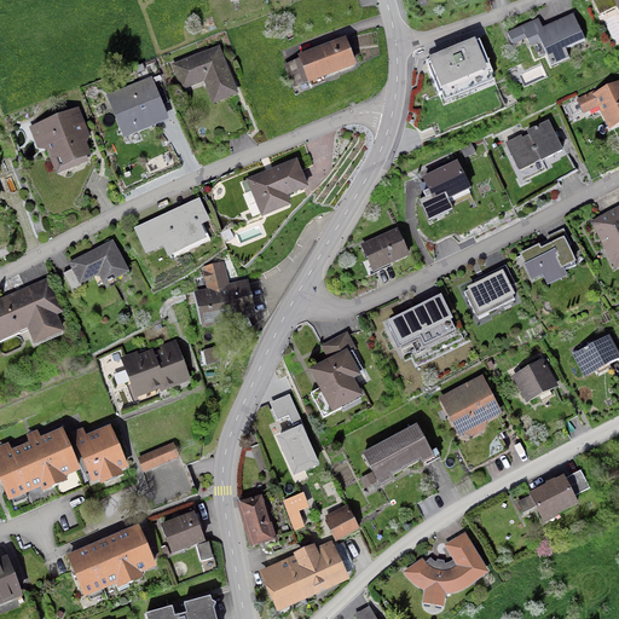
[(591,0),(600,16),(617,7),(613,0),(591,0)]
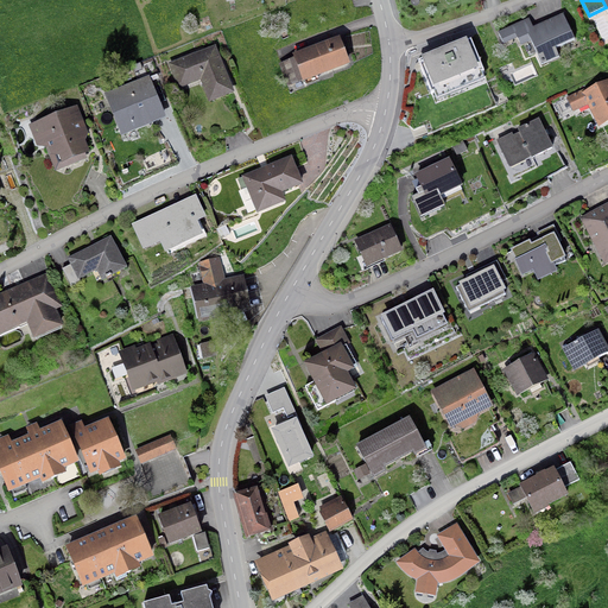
[(533,27),(529,18),(498,32),(504,44),(518,38),(521,46),(531,42),(542,65),(559,57),(556,48),(575,39),(563,14),(533,27)]
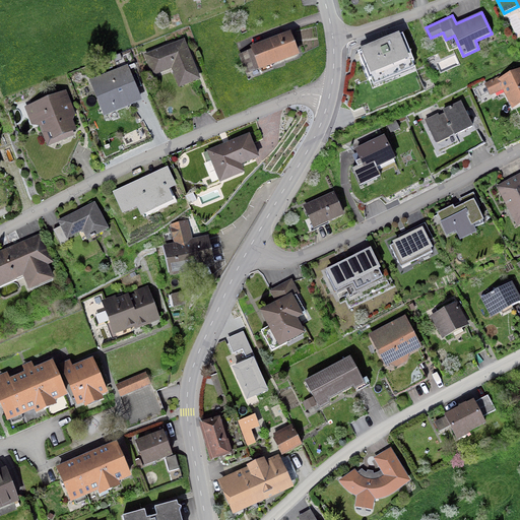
[(300,55),(290,31),(250,47),(251,50),(239,55),(247,74),(258,70),(258,71),(261,70),(262,73),(272,69),(271,66),(300,55)]
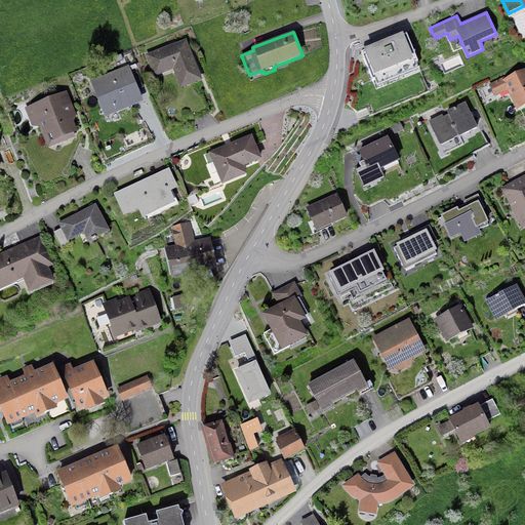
[(416,64),(418,63),(407,34),(404,36),(403,34),(364,49),(364,51),(361,52),(372,81),(374,81),(376,86),(419,70),(416,64)]
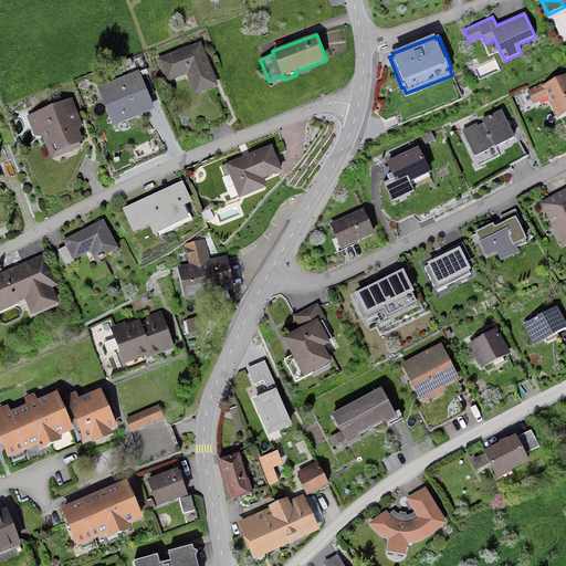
[(195,95),(218,85),(200,41),(157,59),(166,83),(186,74),(195,95)]
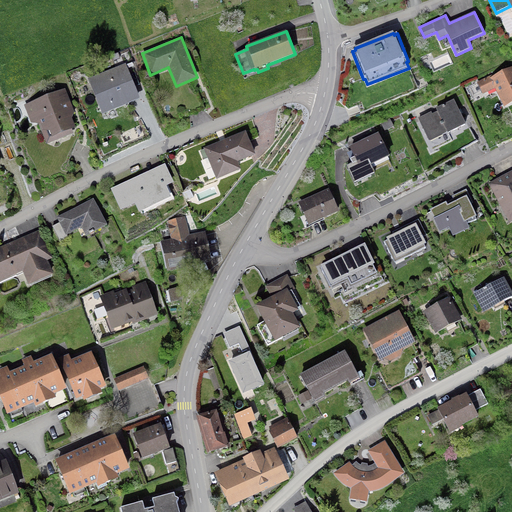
[(88,78),(102,115),(140,100),(126,63),(88,78)]
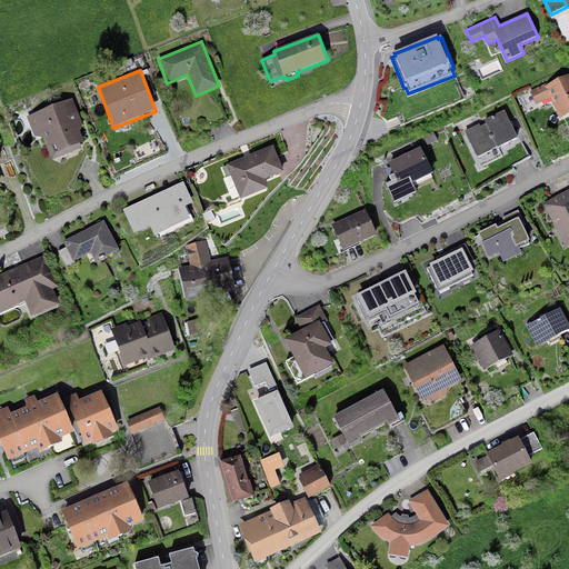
[(568,75),(549,85),(545,87),(551,101),(560,119),(568,115),(568,75)]
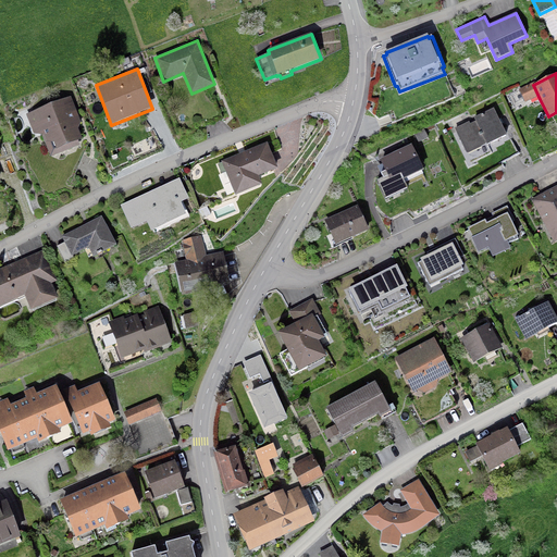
[(536,82),(519,89),(525,102),(531,100),(532,103),(540,99),(533,85),(537,83),(536,82)]
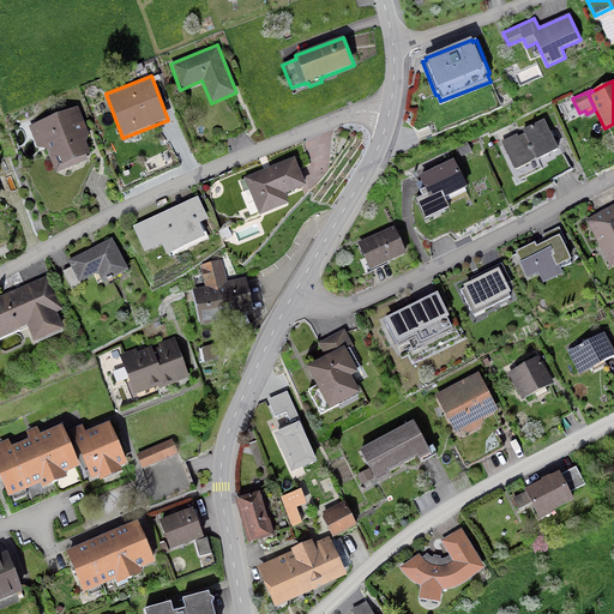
[(86,142),(90,134),(78,109),(29,126),(37,148),(46,150),(56,173),(88,161),(86,156),(90,155),(86,142)]
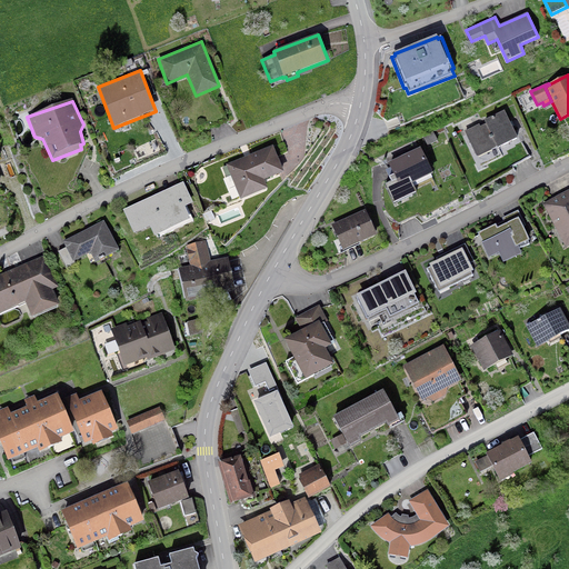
[(505,111),(485,120),(486,125),(480,127),(479,125),(465,131),(477,157),(478,157),(480,160),(493,153),(491,149),(497,147),(497,149),(518,139),(505,111)]
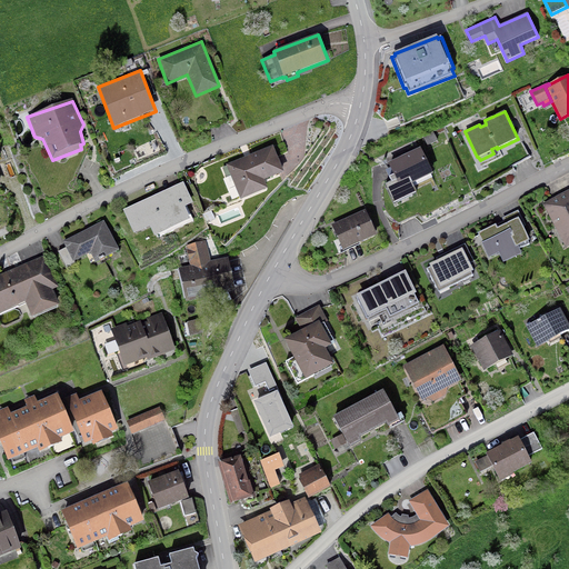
[(428,146),(438,140),(433,132),(423,138),(428,146)]
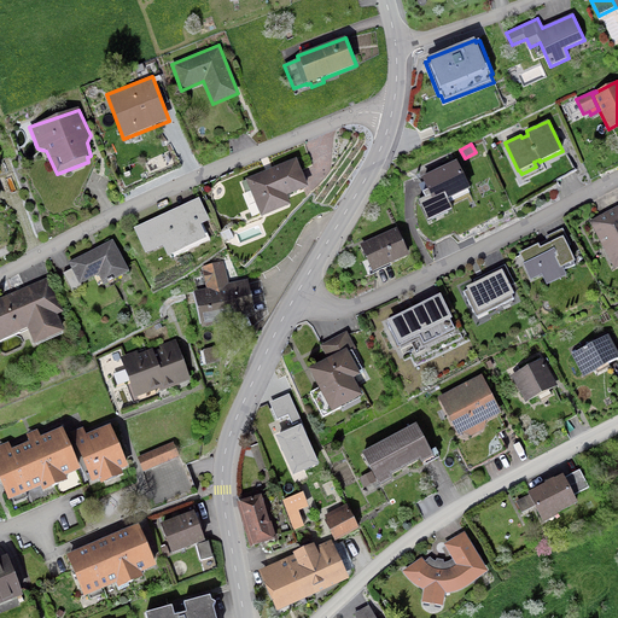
[(291,204),(287,196),(309,186),(297,157),(246,179),(262,216),(291,204)]
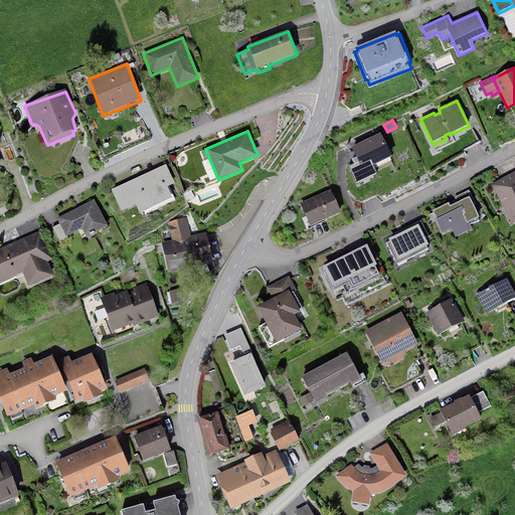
[(348,168),(356,185),(377,175),(373,167),(392,158),(380,134),(351,148),(353,152),(349,154),(354,165),(348,168)]
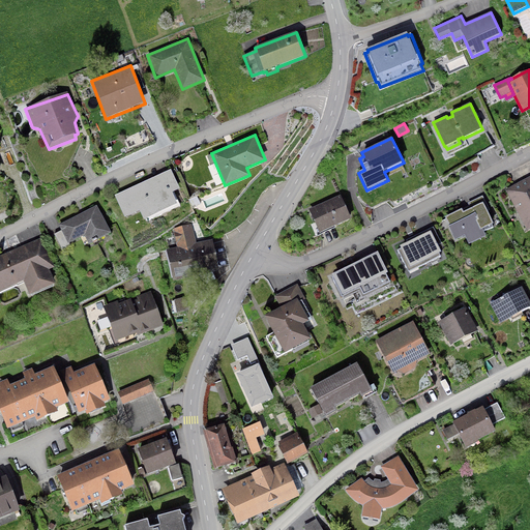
[(172,194),(180,190),(171,171),(115,196),(124,217),(140,210),(144,219),(177,205),(172,194)]
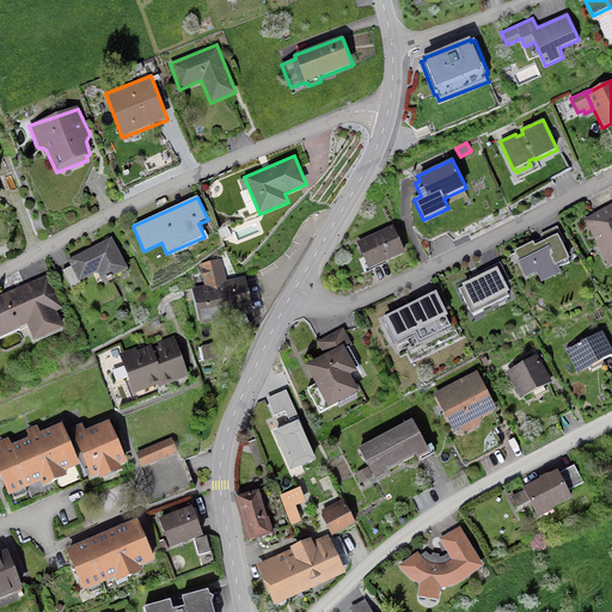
[(609,268),(611,265),(611,203),(582,220),(598,246),(595,248),(603,262),(605,261),(609,268)]
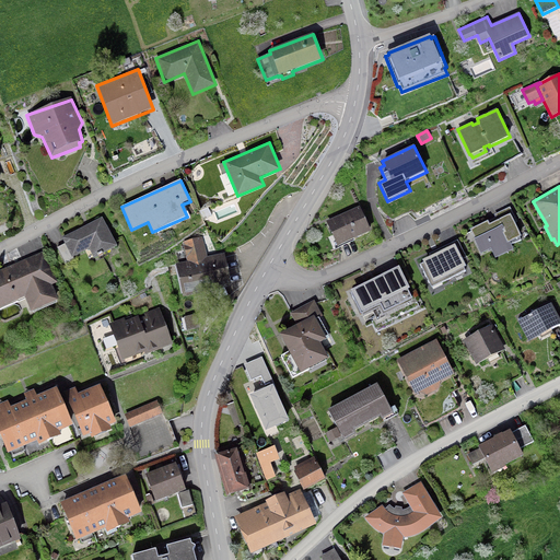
[(359,207),(326,222),(333,235),(328,237),(333,247),(337,245),(338,247),(371,232),(359,207)]
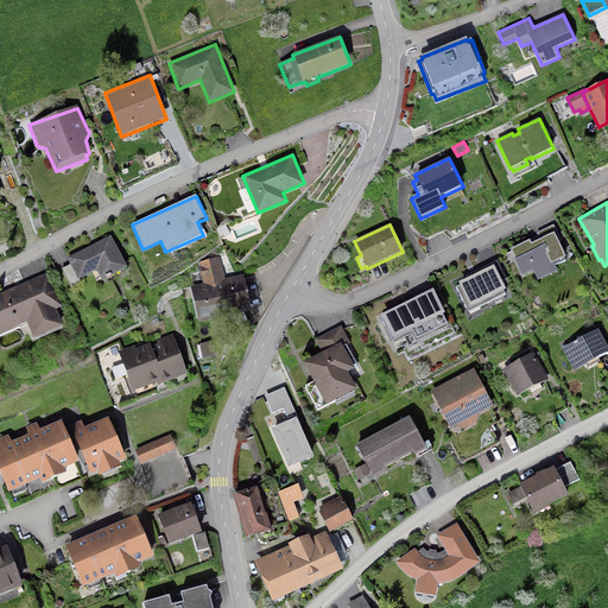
[(564,259),(567,258),(559,244),(562,242),(553,225),(537,234),(538,236),(510,251),(523,277),(533,271),(538,280),(558,271),(556,266),(565,261),(564,259)]
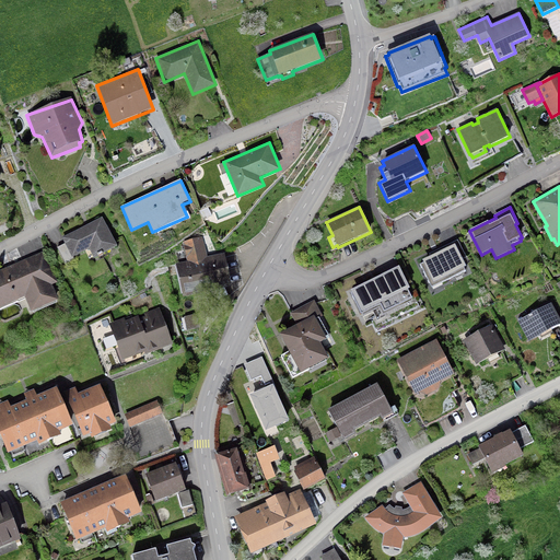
[(103,217),(62,237),(65,243),(57,247),(66,265),(76,259),(73,256),(90,248),(94,258),(117,246),(103,217)]
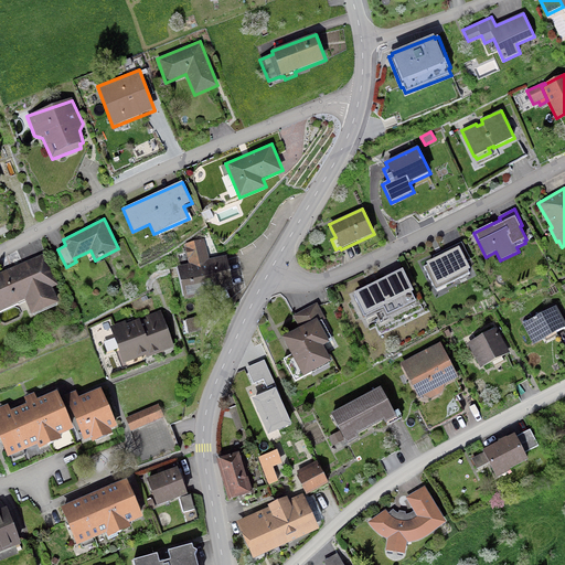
[(185,299),(234,288),(226,255),(210,259),(205,240),(184,244),(189,263),(178,266),(185,299)]
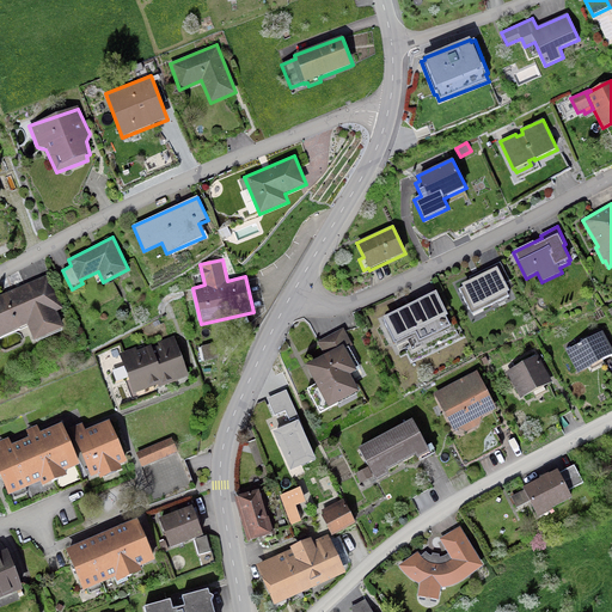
[(509,282),(500,263),(469,277),(471,281),(461,286),(463,288),(459,289),(471,316),(472,314),(473,317),(484,312),(483,310),(509,297),(508,294),(510,293),(506,285),(509,282)]
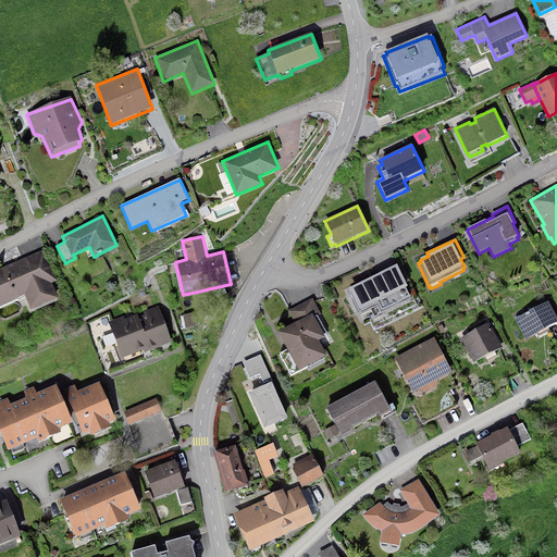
[(59,282),(45,250),(0,269),(0,306),(25,296),(32,311),(59,299),(52,285),(59,282)]
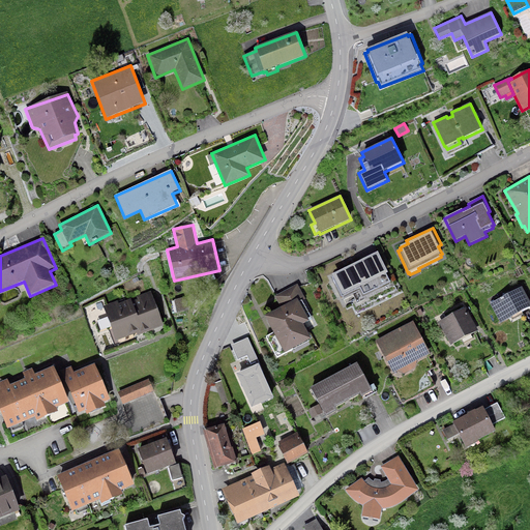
[(388,274),(378,254),(332,275),(333,277),(331,277),(342,298),(343,297),(344,299),(359,292),(362,298),(390,285),(389,284),(390,283),(386,275),(388,274)]
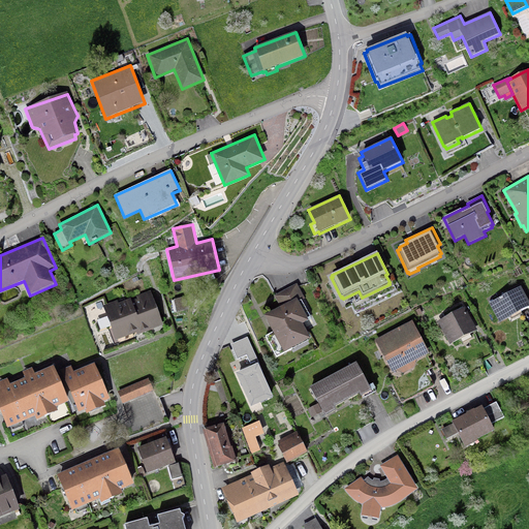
[(297,284),(275,296),(281,308),(263,317),(273,333),(266,337),(277,356),(284,353),(284,354),(311,340),(303,324),(309,321),(307,319),(311,317),(302,301),(305,299),(297,284)]
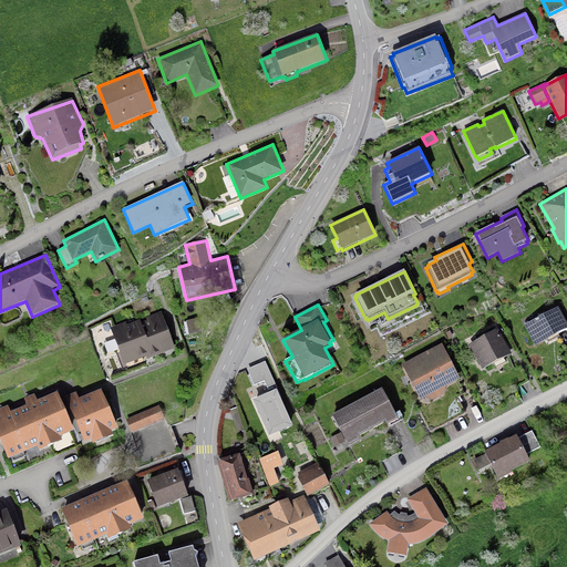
[(525,326),(536,347),(566,329),(566,323),(558,308),(525,326)]
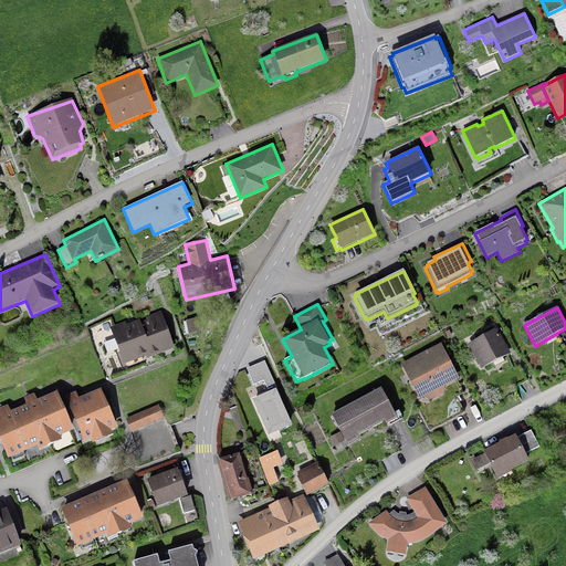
[(175,348),(161,311),(139,318),(147,341),(145,341),(150,357),(175,348)]
